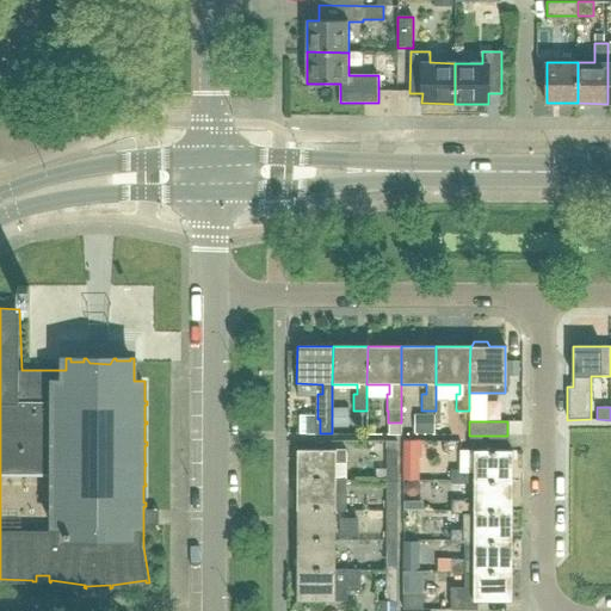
[(507,450),(507,436),(469,436),(469,451),(473,451),(507,450)]
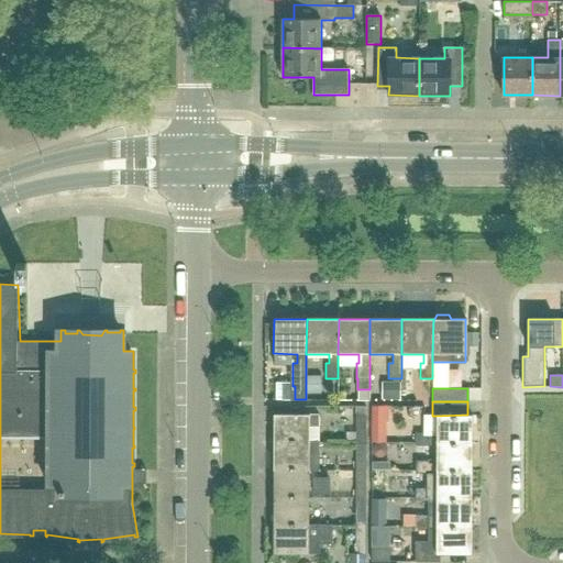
[(386,421),(389,421),(389,405),(372,405),(372,441),(386,441),(386,421)]
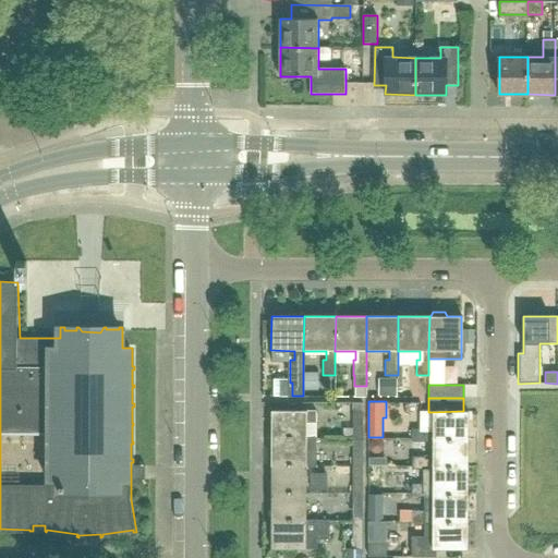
[(352,402),(352,438),(362,438),(362,402),(352,402)]
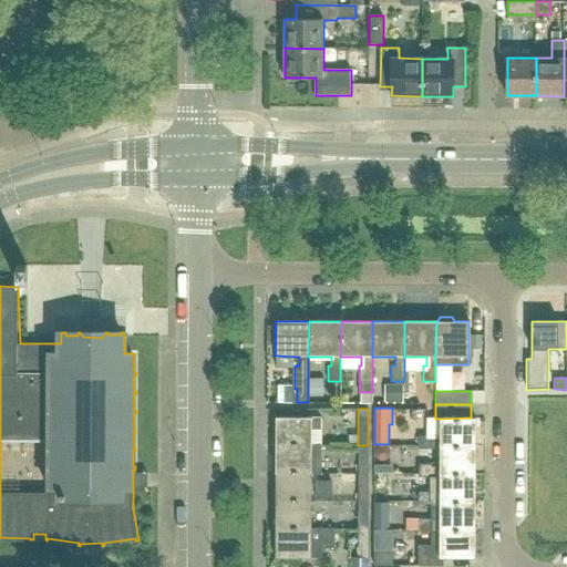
[(275,418),(275,444),(311,444),(311,430),(320,430),(320,418),(275,418)]
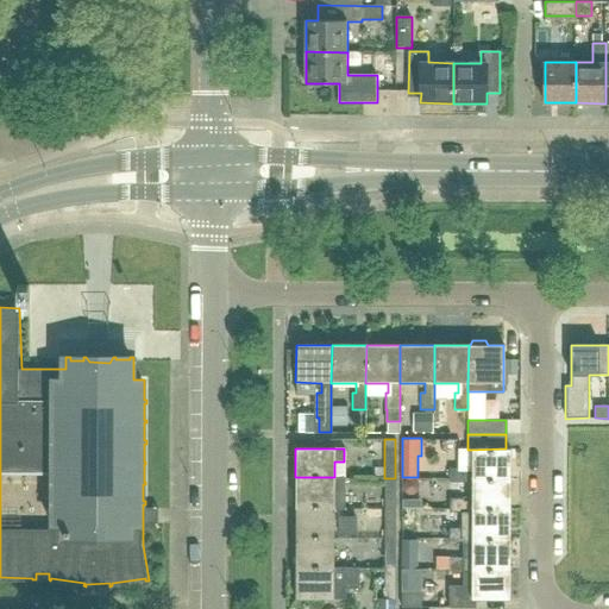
[(449,483),(471,483),(473,483),(473,479),(510,478),(510,449),(506,449),(471,450),(471,472),(464,472),(464,469),(449,469),(449,483)]
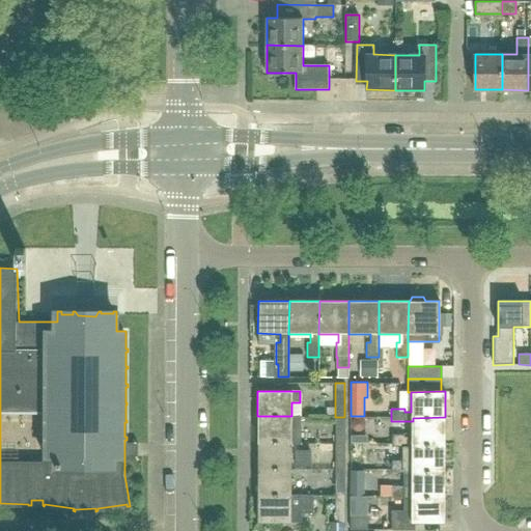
[(257,416),(257,442),(291,443),(300,443),(300,416),(291,416),(257,416)]
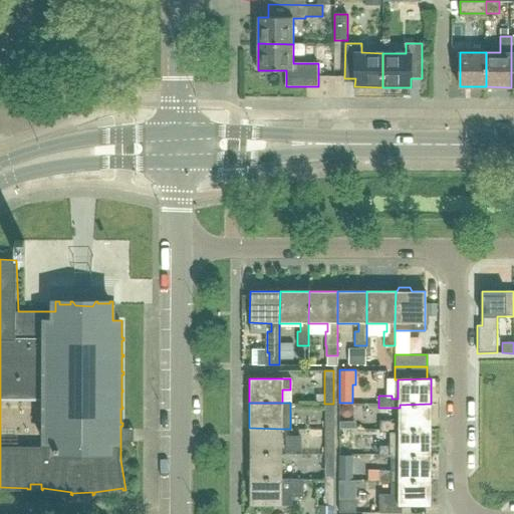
[(333,429),(333,404),(324,404),(324,429),(333,429)]
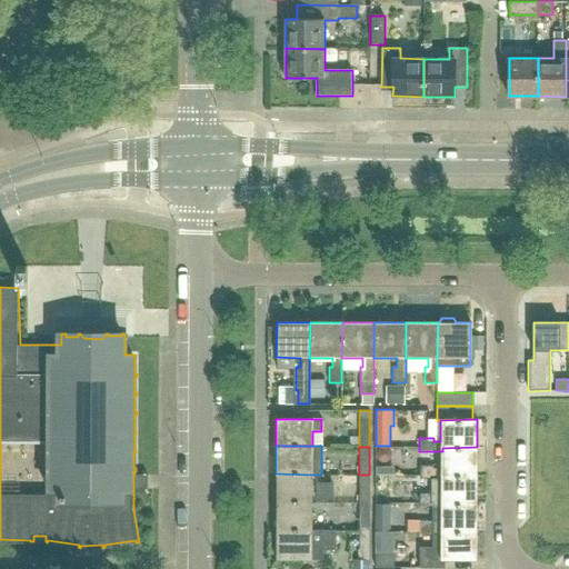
[(476,476),(477,447),(442,448),(442,451),(440,451),(440,469),(433,469),(433,467),(419,466),(419,479),(439,479),(442,479),(442,476),(476,476)]
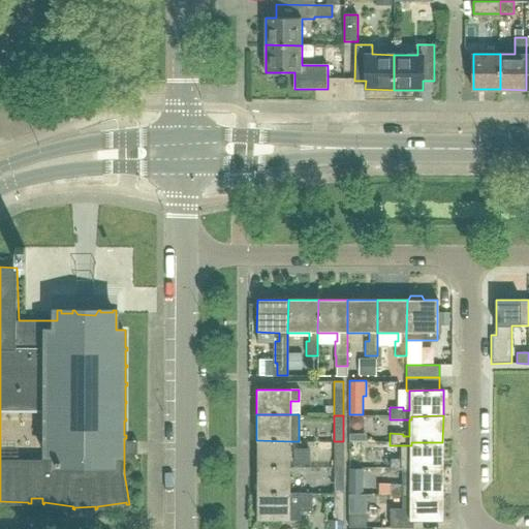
[(354,432),(359,432),(362,430),(363,426),(362,423),(359,419),(354,421),(351,423),(350,426),(351,430),(354,432)]
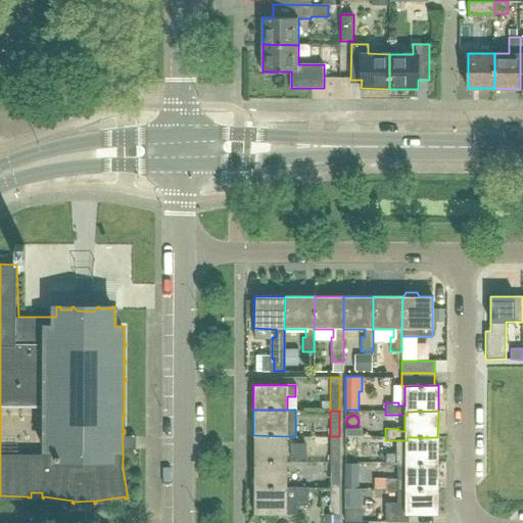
[(253,435),(253,462),(287,462),(287,436),(253,435)]
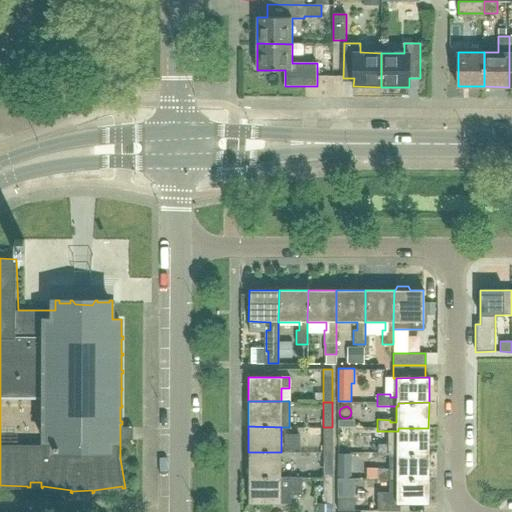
[(332,453),(332,427),(323,427),(323,452),(332,453)]
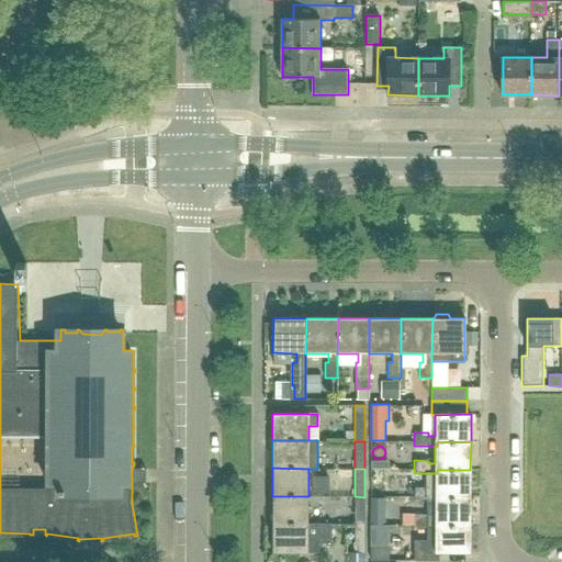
[(470,497),(470,470),(437,470),(437,473),(434,473),(434,490),(428,490),(428,489),(414,489),(414,501),(428,501),(434,501),(437,501),(437,497),(470,497)]
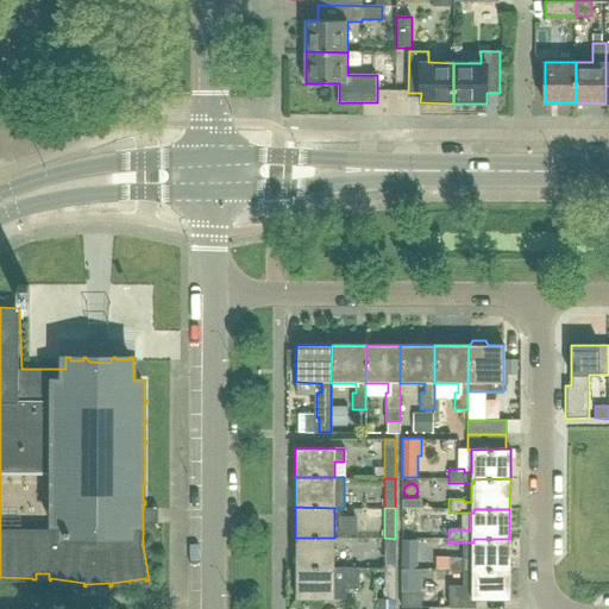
[(295,538),(295,567),(333,567),(334,538),(295,538)]
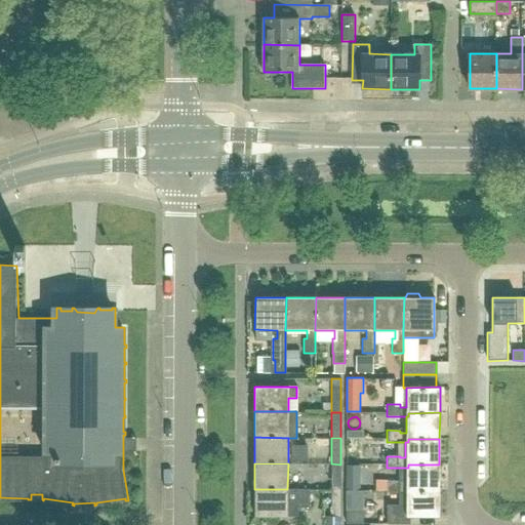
[(340,489),(340,465),(331,463),(330,489),(340,489)]
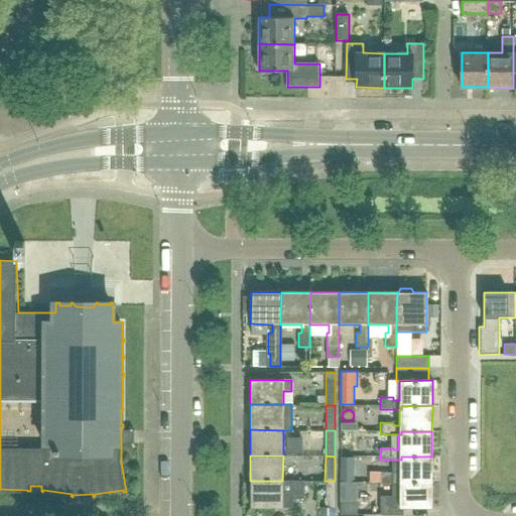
[(379,486),(392,486),(401,486),(401,482),(431,482),(431,457),(401,457),(401,460),(398,460),(393,460),(393,474),(380,474),(379,486)]
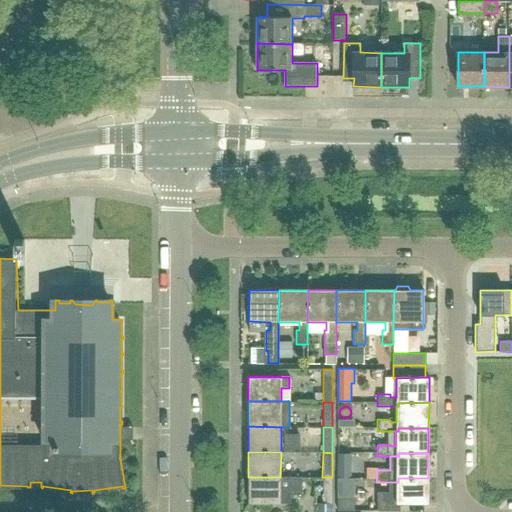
[(280,477),(248,477),(248,504),(280,504),(280,503),(290,503),(290,495),(301,495),(301,477),(280,477)]
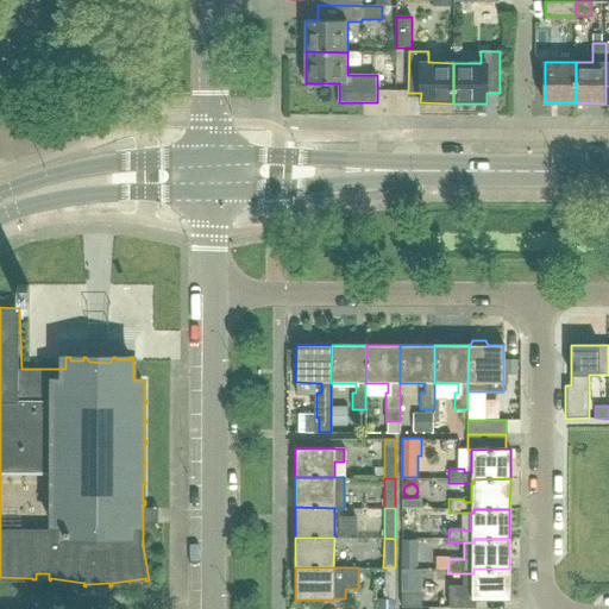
[(394,608),(395,567),(383,567),(383,600),(374,600),(374,608),(394,608)]
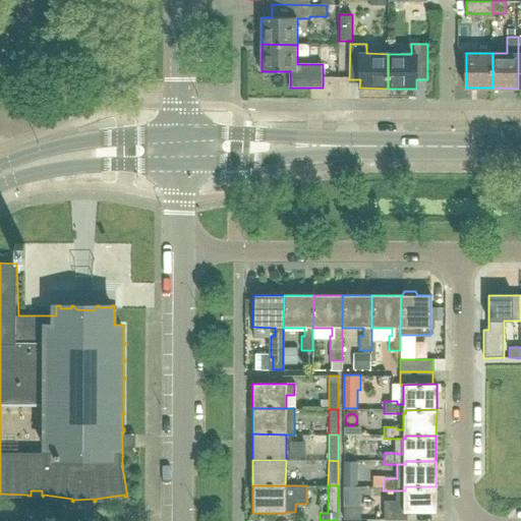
[(436,514),(436,486),(405,486),(405,490),(396,490),(396,502),(384,502),(383,520),(406,520),(406,513),(436,514)]
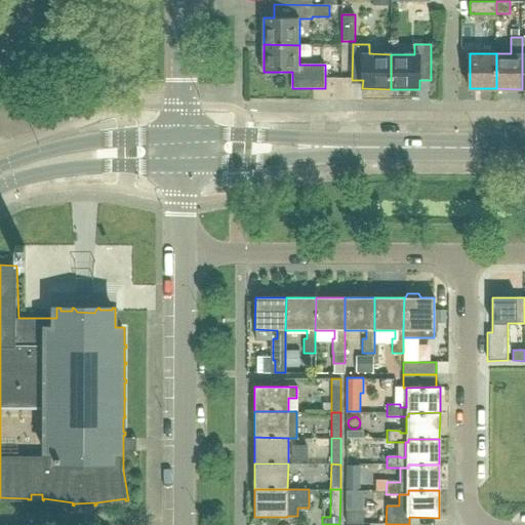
[(363,510),(348,510),(348,523),(364,523),(363,510)]
